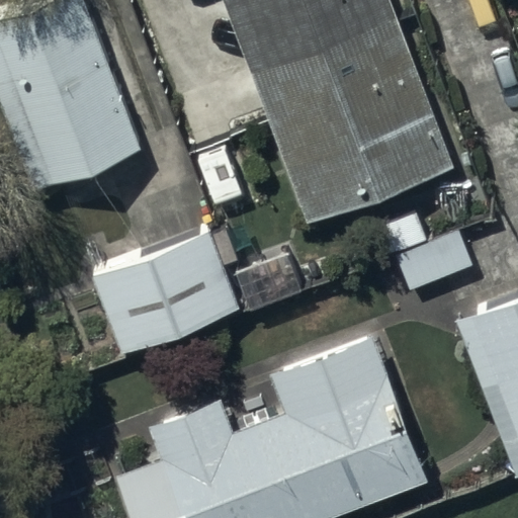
[(82,0),(39,0),(0,15),(0,101),(33,188),(140,147),(82,0)]
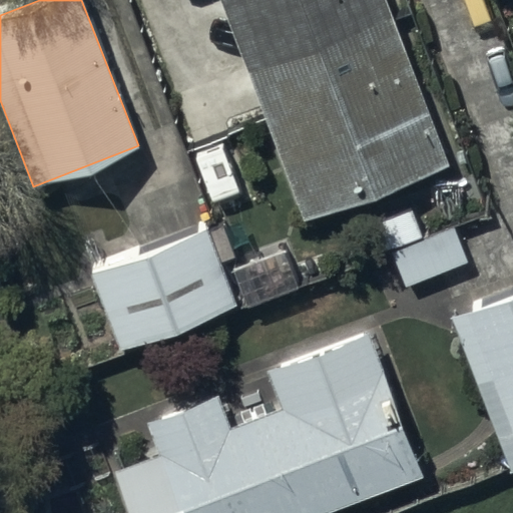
[(385,0),(220,0),(305,221),(449,167),(385,0)]
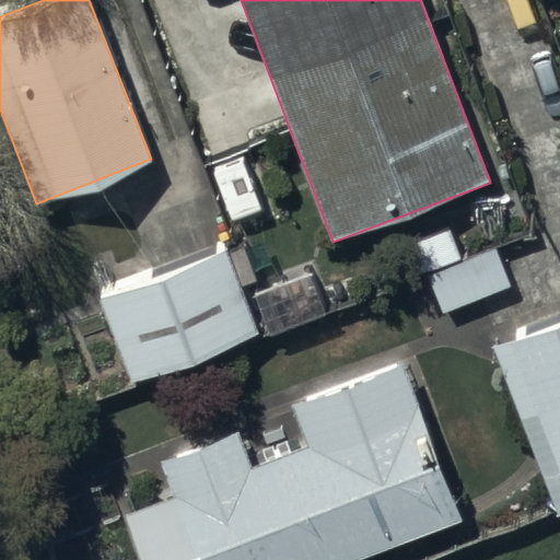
[(229,236),(101,283),(131,370),(261,322),(229,236)]
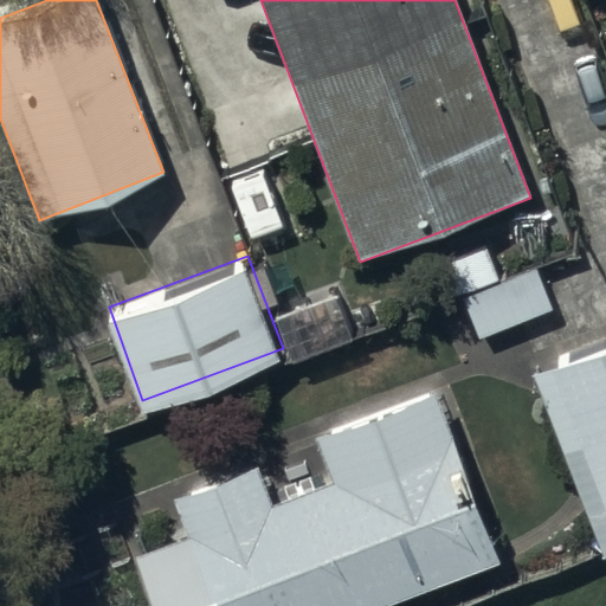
[(605,346),(530,375),(604,563),(605,562),(605,346)]
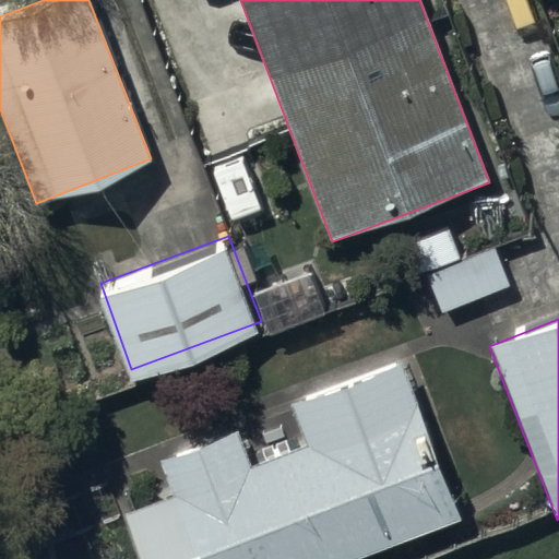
[(238,429),(161,461),(174,495),(128,513),(144,558),(357,558),(465,519),(405,358),(290,401),(307,443),(251,464),(238,429)]
